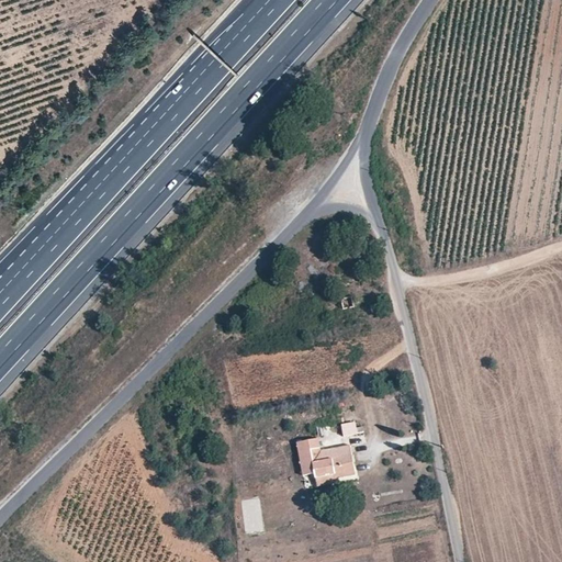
[(353,306),(353,305),(357,304),(356,301),(352,301),(351,296),(329,301),(330,303),(326,304),(328,310),(332,308),(333,311),(353,306)]
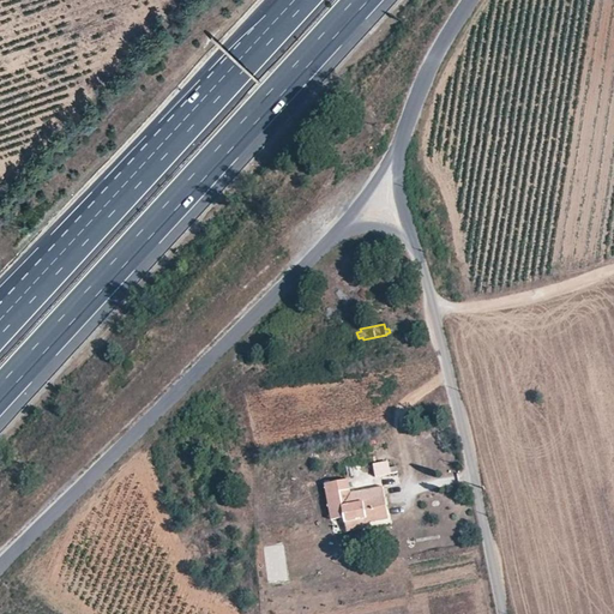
[(371,467),(373,477),(396,474),(392,458),(369,463),(371,467)]
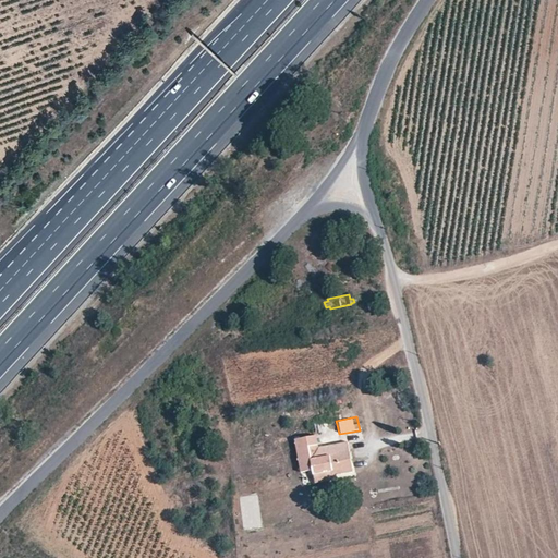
[(315,423),(316,433),(330,431),(329,425),(337,424),(336,421),(336,419),(315,423)]
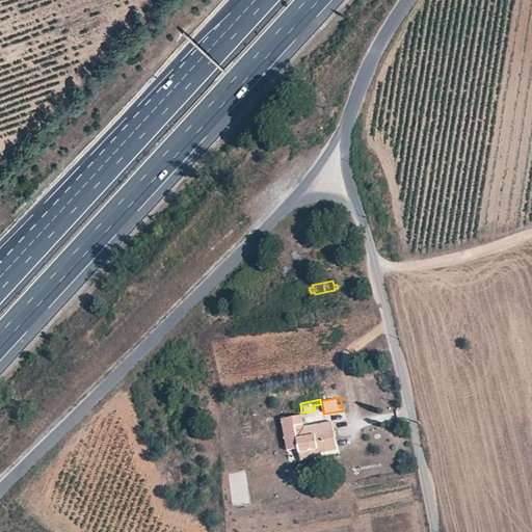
[(338,449),(331,422),(303,427),(300,416),(281,420),(287,450),(297,448),(299,455),(316,451),(317,454),(338,449)]
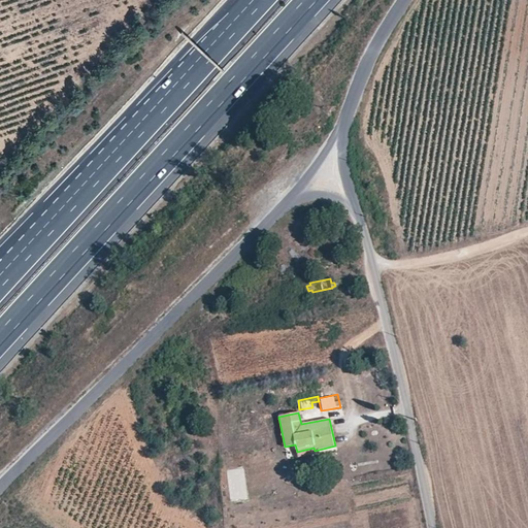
[(315,451),(314,448),(297,452),(298,458),(316,454),(315,451)]
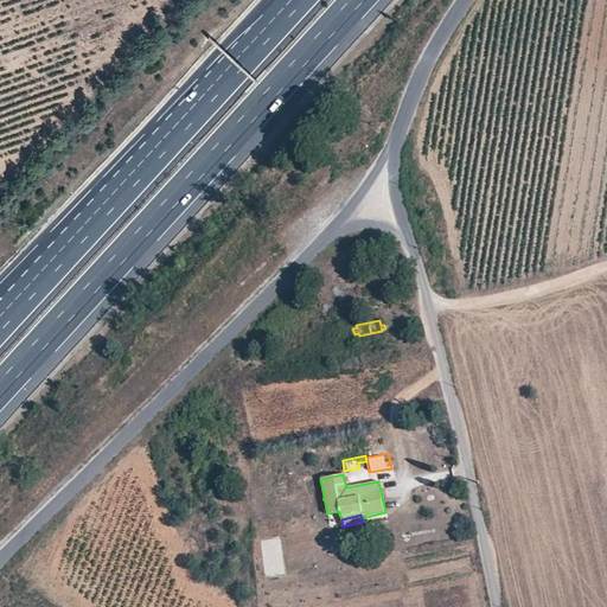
All buildings are outlined.
